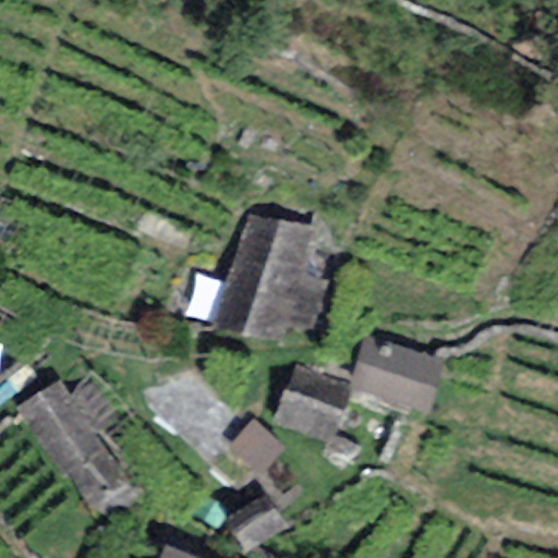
[(313,232),(246,214),(227,284),(215,325),(278,342),(283,322),(313,329),(326,282),(301,275),(313,232)]
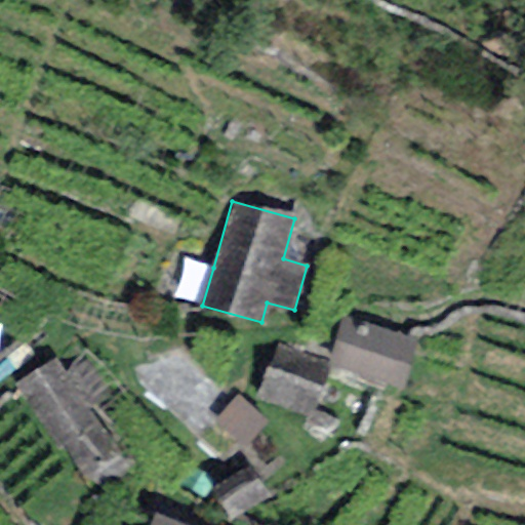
[(202,306),(213,268),(183,259),(171,297),(202,306)]
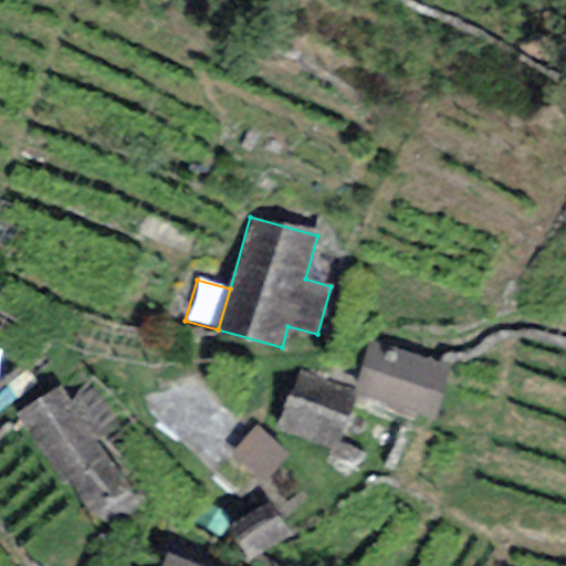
[(450,368),(370,342),(354,391),(352,396),(432,422),(450,368)]
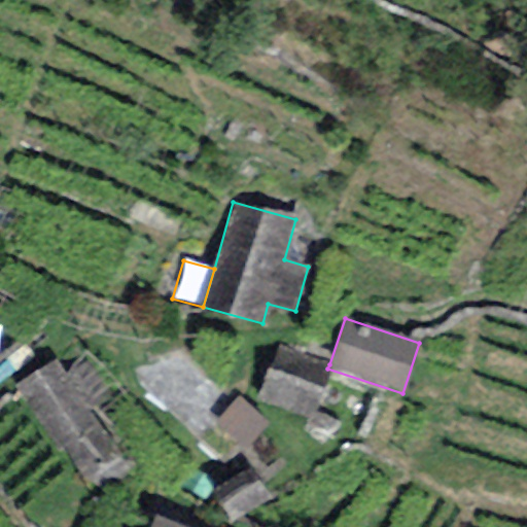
[(300,353),(278,344),(255,400),(307,421),(327,369),(329,364),(300,353)]
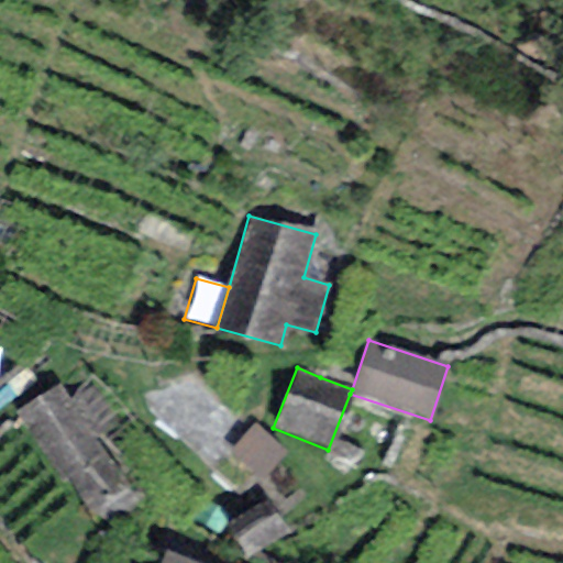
[(129,485),(59,384),(15,415),(84,515),(129,485)]
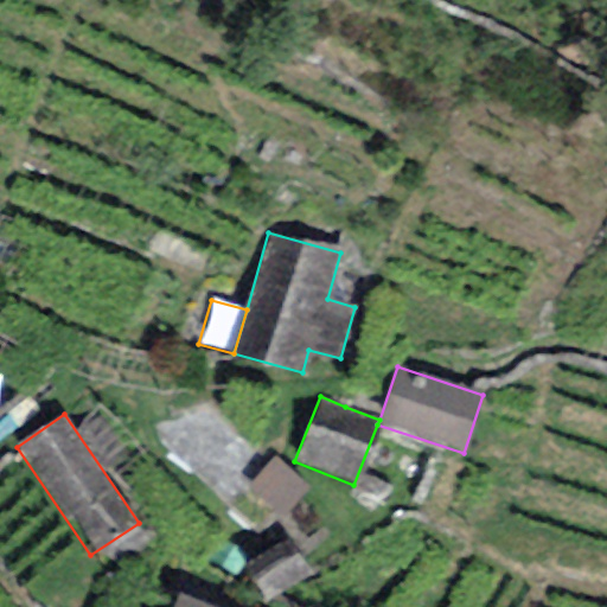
[(311,489),(274,457),(248,486),(285,518),(311,489)]
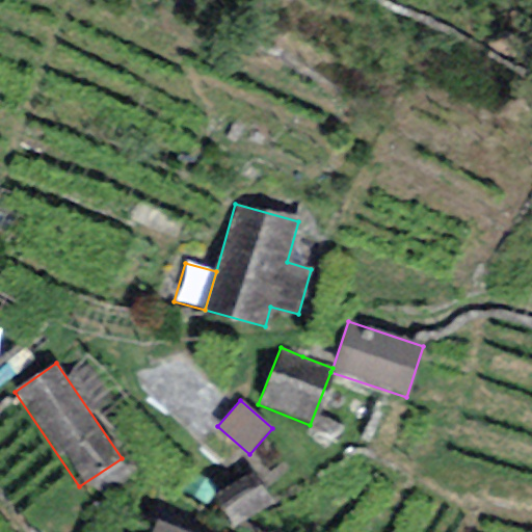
[(272,503),(254,472),(214,496),(233,526),(272,503)]
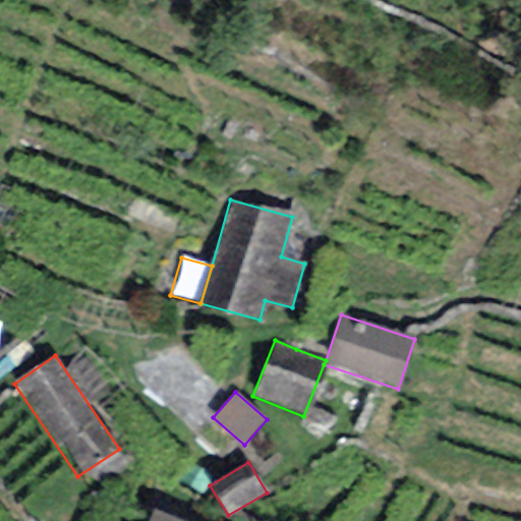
[(179,520),(153,510),(148,520),(179,520)]
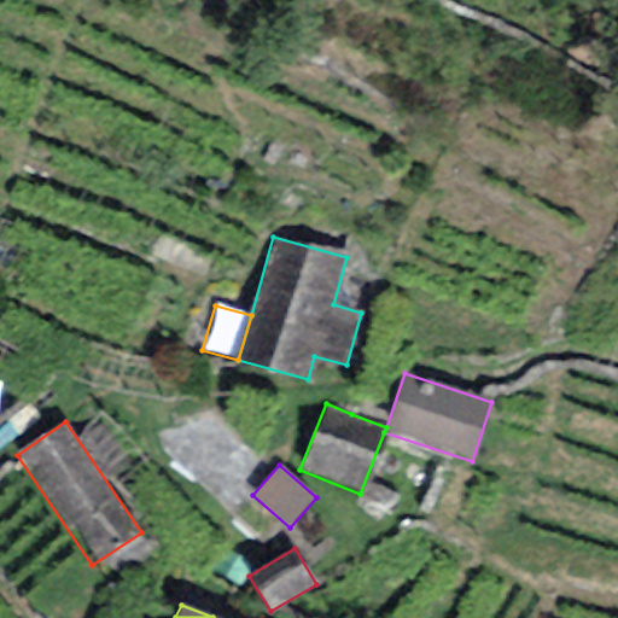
All buildings are outlined.
